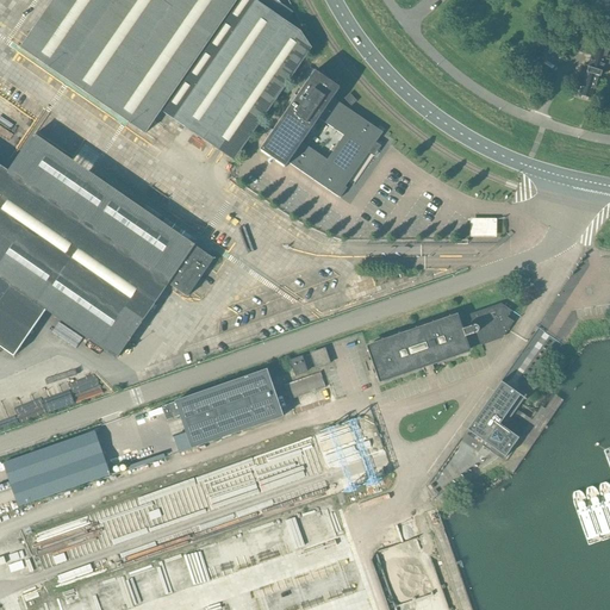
[(53,0),(20,49),(144,135),(161,111),(234,162),(312,49),(300,32),(287,23),(293,13),(275,0),(255,0),(254,0),(53,0)]
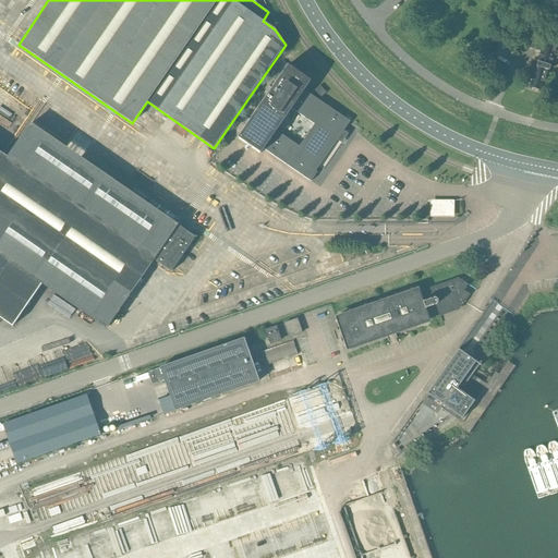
[(540,34),(533,32),(529,48),(541,51),(538,61),(534,59),(530,73),(534,74),(530,86),(540,89),(543,82),(546,70),(549,71),(550,67),(554,68),(557,53),(557,44),(538,38),(540,34)]
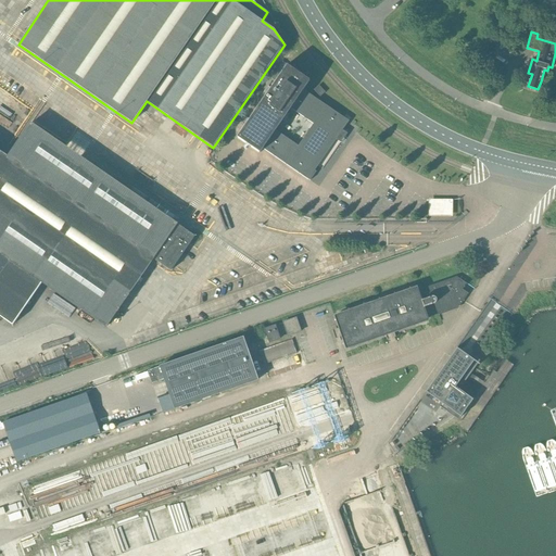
[(345,126),(349,121),(303,90),(310,80),(287,65),(237,138),(260,153),(263,149),(308,180),(308,179),(310,180),(316,172),(315,171),(336,140),(342,130),(345,126)]
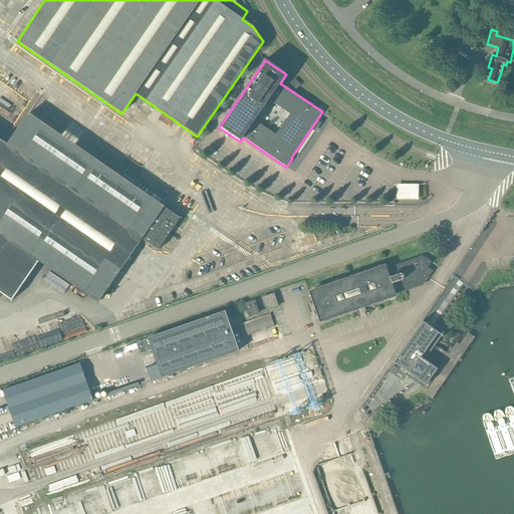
[(294,79),(290,83),(296,89),(300,85),(294,79)]
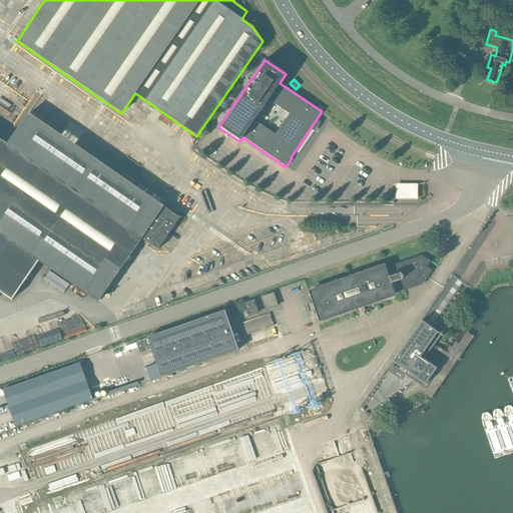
[(0,292),(12,301),(38,262),(98,303),(141,239),(157,250),(179,218),(163,207),(28,113),(7,144),(0,139),(0,292)]
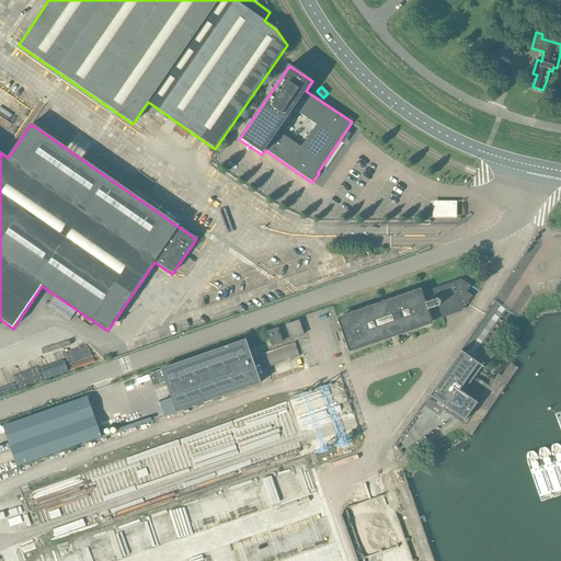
[(432,202),(432,219),(456,219),(456,202),(432,202)]
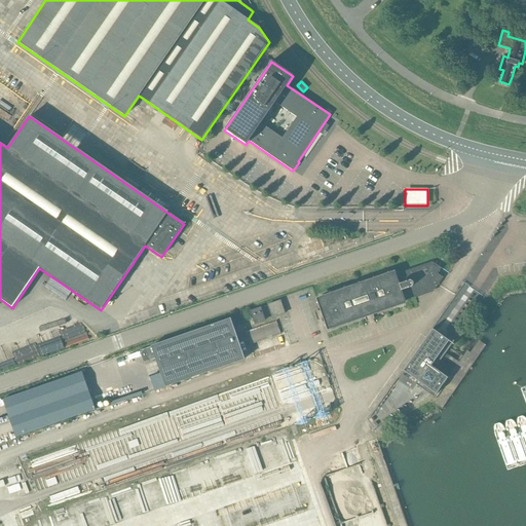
[(435,290),(443,277),(438,274),(441,268),(431,262),(405,271),(401,276),(404,283),(399,285),(395,271),(315,298),(327,331),(406,304),(401,291),(406,289),(408,296),(414,297),(415,297),(415,298),(435,292),(434,290),(435,290)]
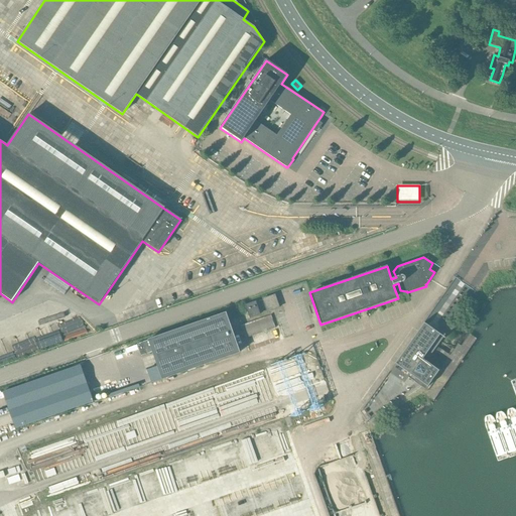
[(262,299),(267,312),(280,308),(275,294),(262,299)]
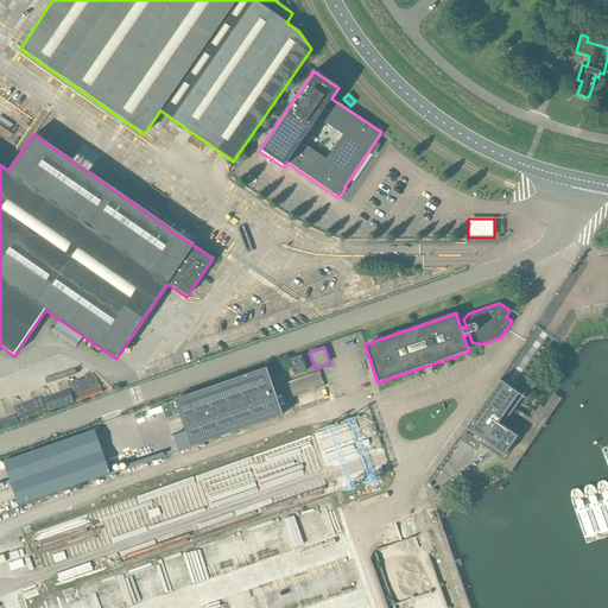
[(289,360),(295,375),(306,371),(302,355),(289,360)]
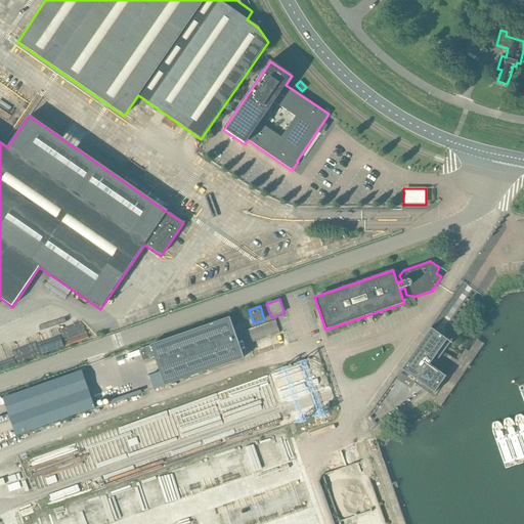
[(150,345),(138,349),(138,350),(143,361),(155,357),(160,373),(164,386),(244,358),(229,317),(149,345),(150,345)]
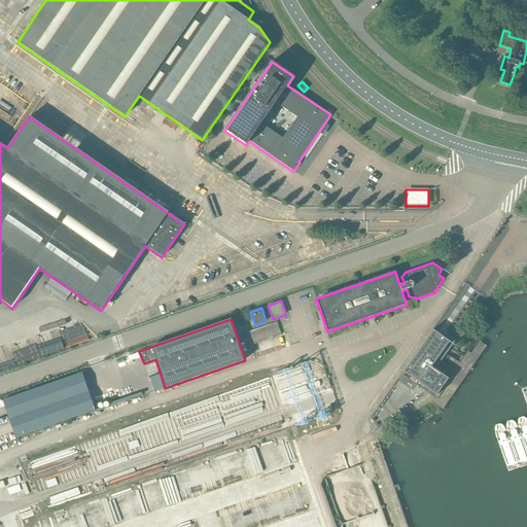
[(277,322),(245,332),(249,346),(281,335),(277,322)]
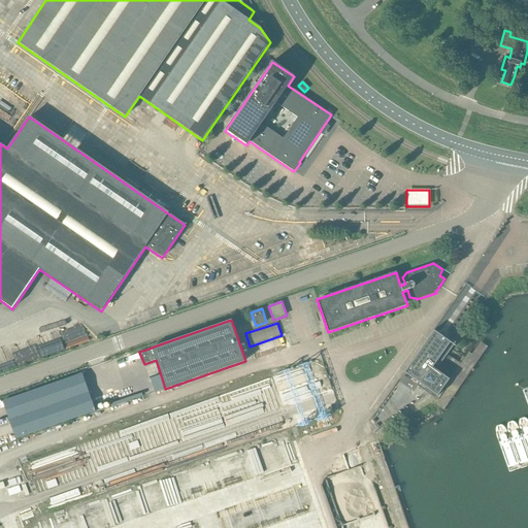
[(451,342),(433,330),(433,331),(404,372),(436,396),(437,396),(441,390),(444,386),(449,380),(435,370),(432,368),(451,342)]
